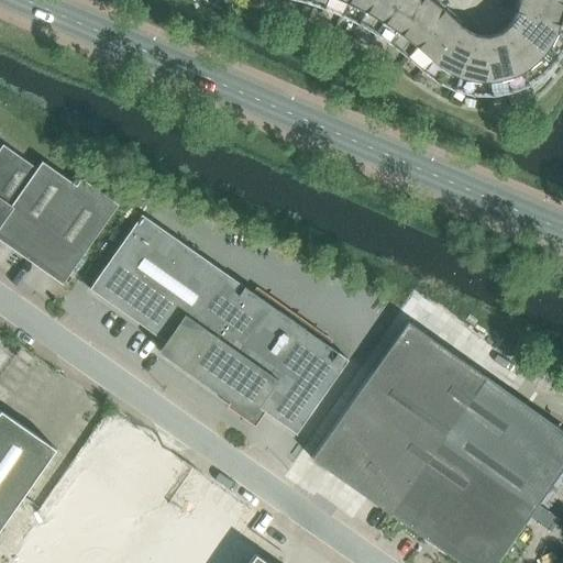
[(324,0),(322,7),(341,14),(346,0),(324,0)]
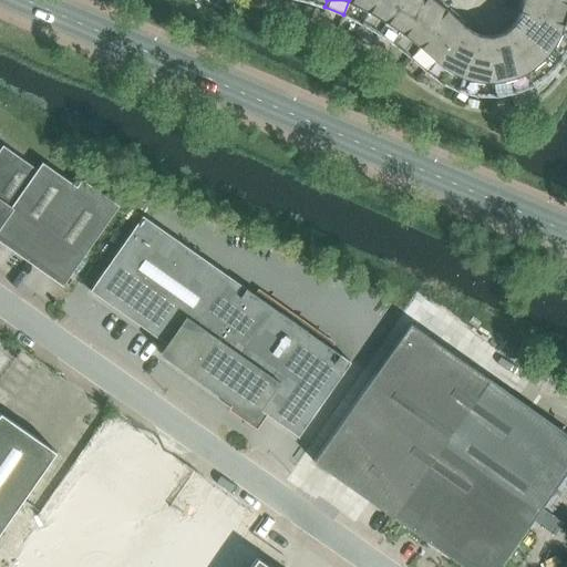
[(349,0),(343,14),(361,23),(373,0),(349,0)]
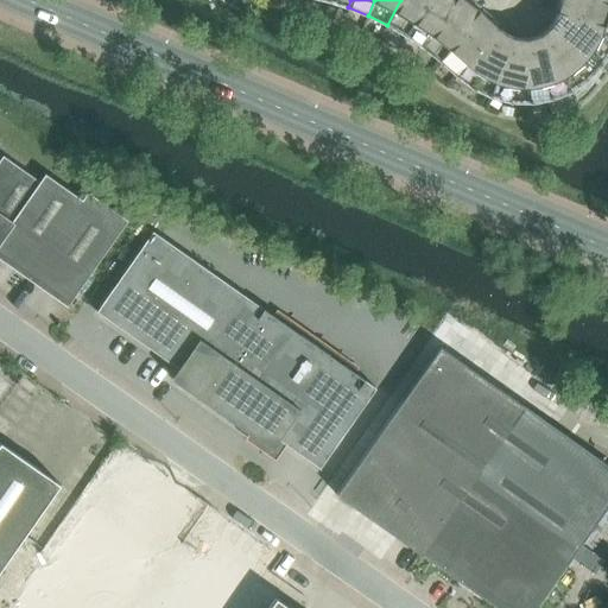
[(400,0),(387,25),(406,36),(428,0),(400,0)]
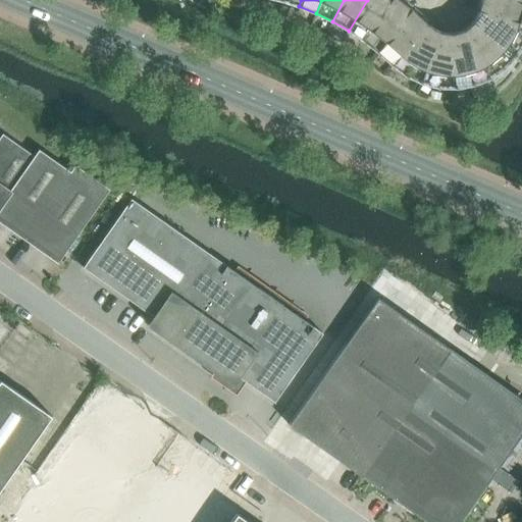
[(367,0),(349,31),(363,41),(393,0),(367,0)]
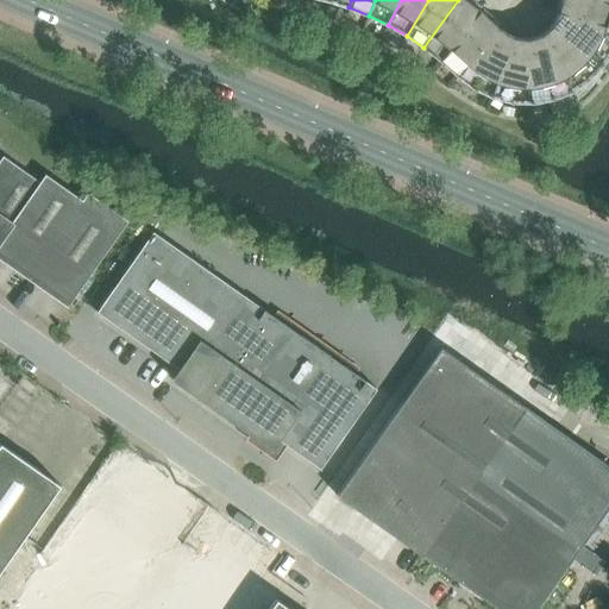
[(458,0),(424,48),(440,61),(482,12),(465,0),(458,0)]
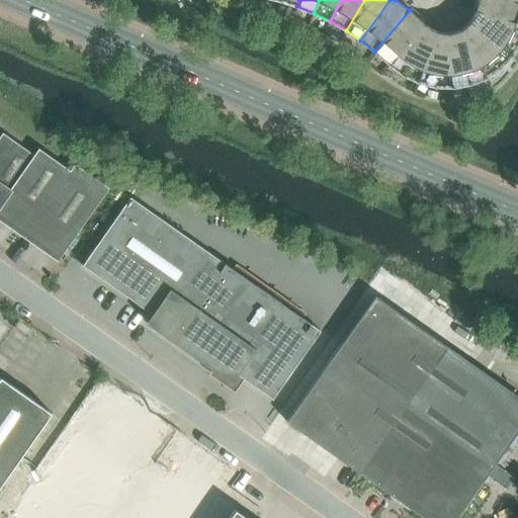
[(477,0),(473,11),(517,22),(517,2),(509,0),(477,0)]
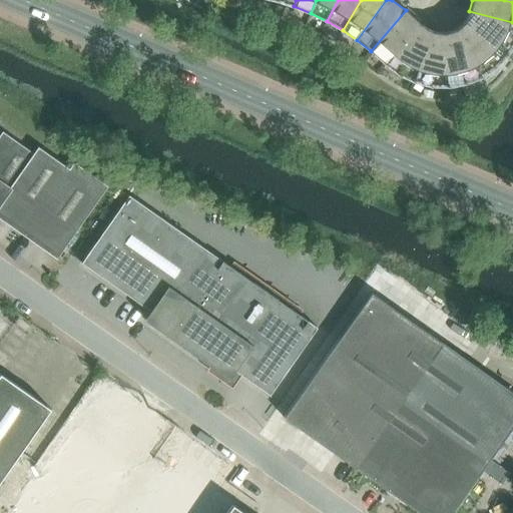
[(371,51),(385,63),(422,25),(406,10),(371,51)]
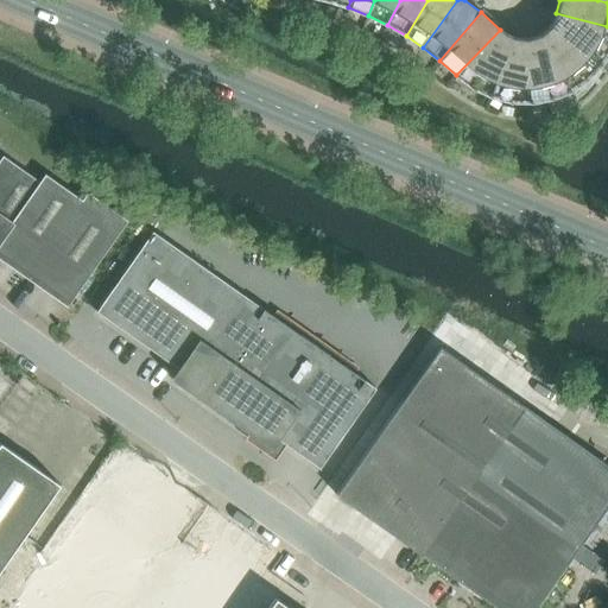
[(549,25),(600,65),(607,51),(607,26),(556,13),(551,25),(549,25)]
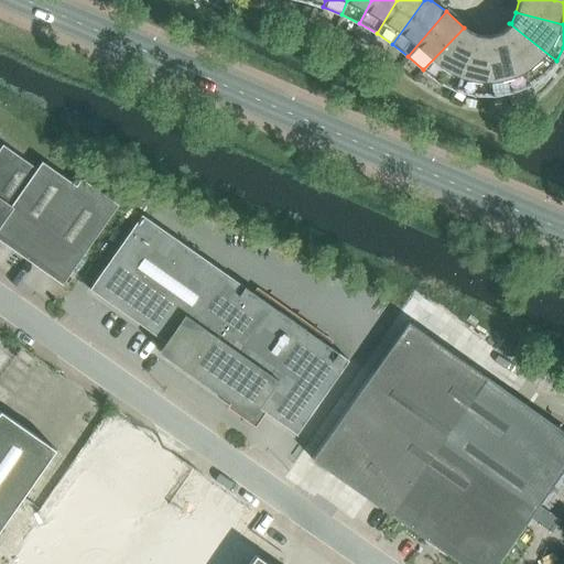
[(500,31),(528,84),(543,74),(556,61),(509,23),(509,25),(501,32),(500,31)]
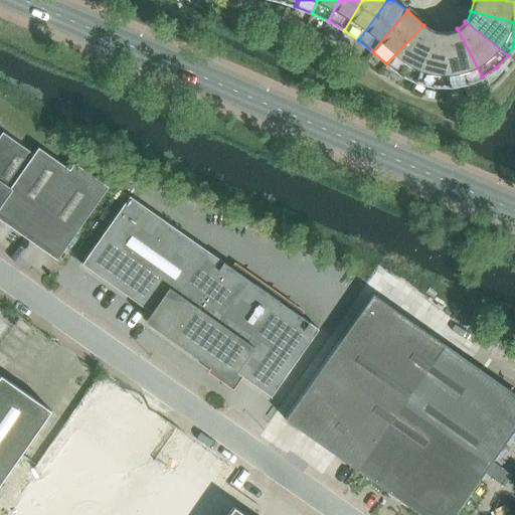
[(430,29),(423,25),(386,63),(393,69),(403,75),(415,81),(435,31),(430,29)]
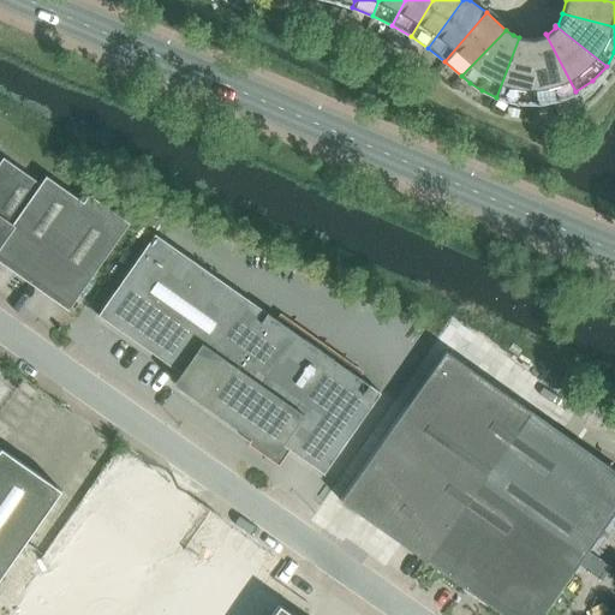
[(532,37),(532,39),(536,103),(555,100),(575,91),(545,34),(544,36),(533,39),(532,37)]
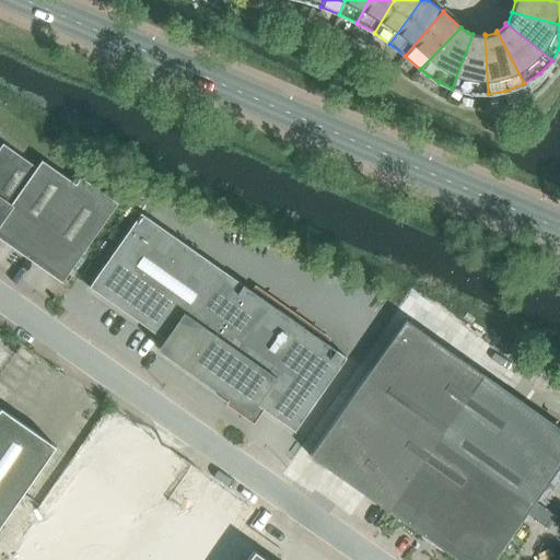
[(469,93),(488,94),(485,35),(485,34),(482,35),(473,34),(452,89),(469,93)]
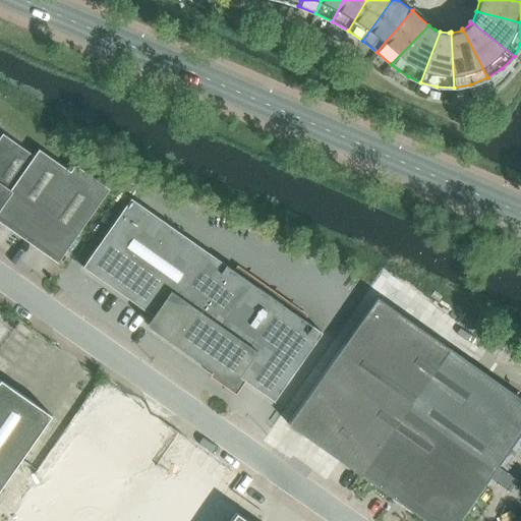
[(0,137),(0,221),(57,262),(108,189),(74,166),(70,173),(39,151),(34,158),(2,135),(0,137)]
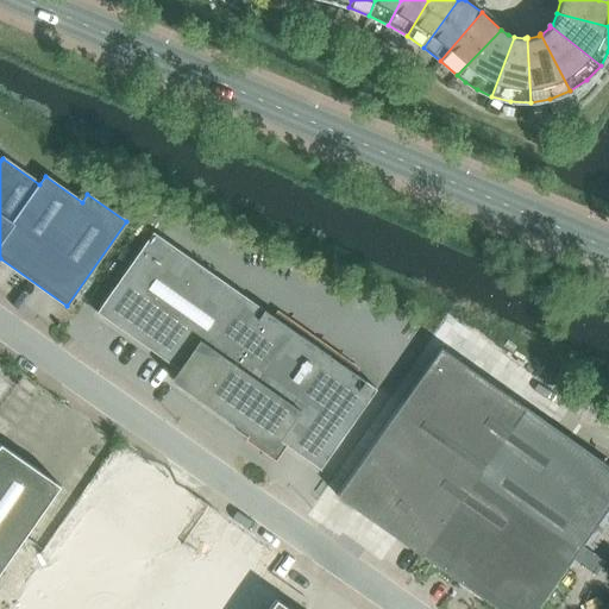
[(95,313),(176,370),(169,380),(270,451),(277,440),(320,470),(376,390),(151,232),(95,313)]
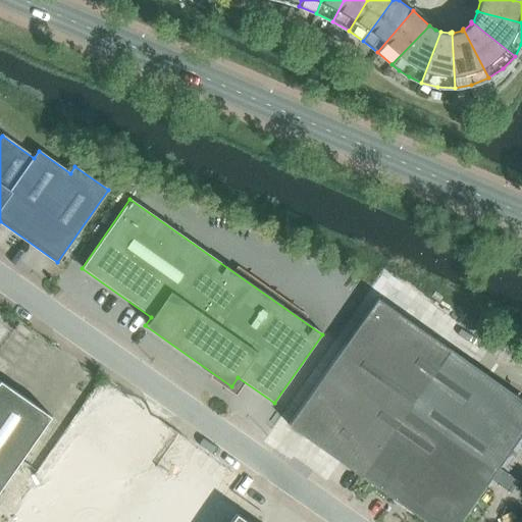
[(521,401),(377,299),(288,425),(424,521),(459,521),(521,432),(521,401)]
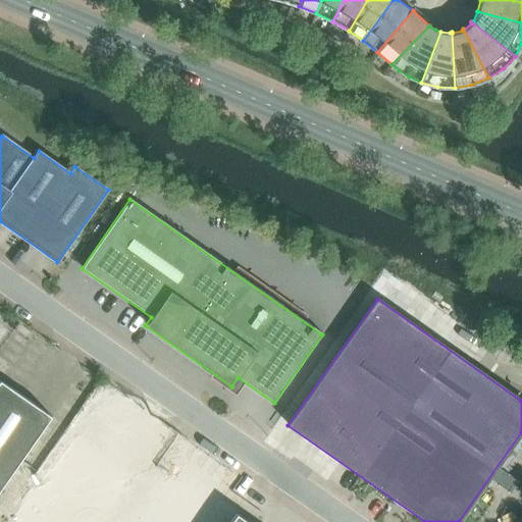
[(249,521),(237,513),(229,521),(249,521)]
